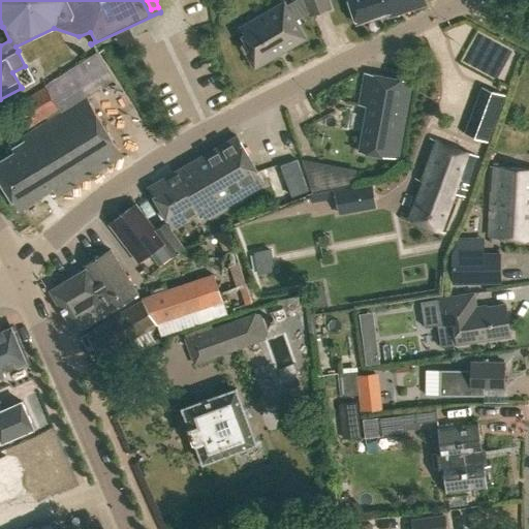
[(296,0),(286,5),(284,2),(240,28),(247,41),(241,44),(254,68),(306,38),(294,20),(309,11),(310,16),(330,8),(325,0),(296,0)]
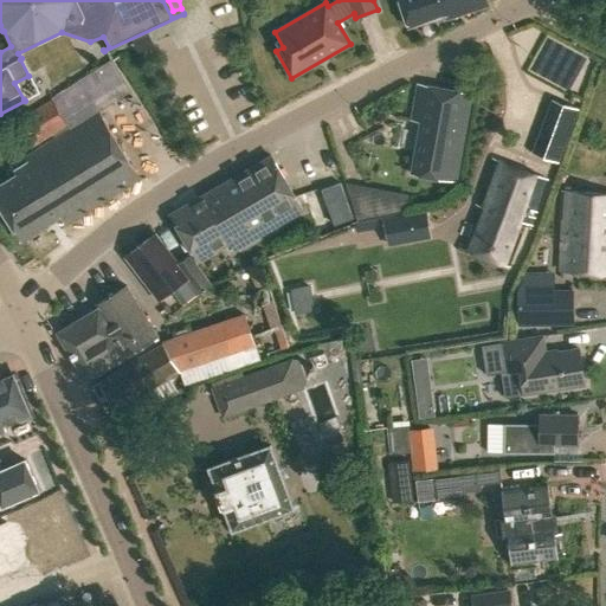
[(488,5),(485,0),(397,0),(407,27),(444,15),(445,19),(488,5)]
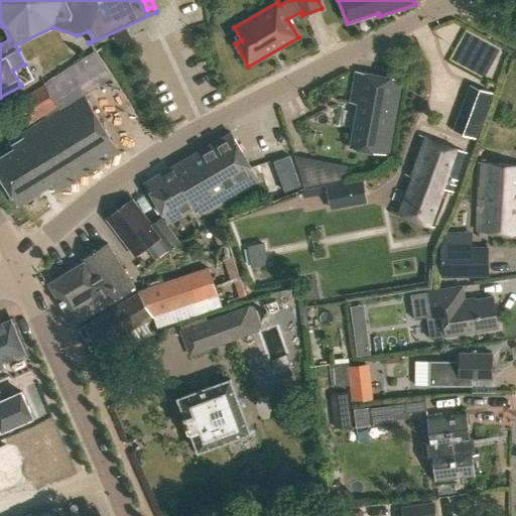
[(351,148),(388,155),(401,80),(356,72),(350,103),(359,105),(350,148),(351,148)]
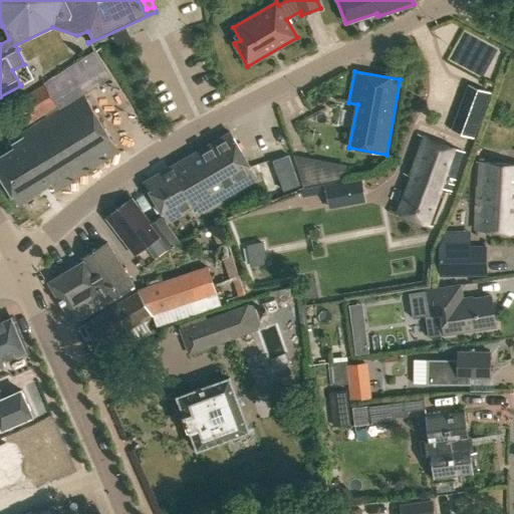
[(14,103),(27,124),(57,105),(44,85),(14,103)]
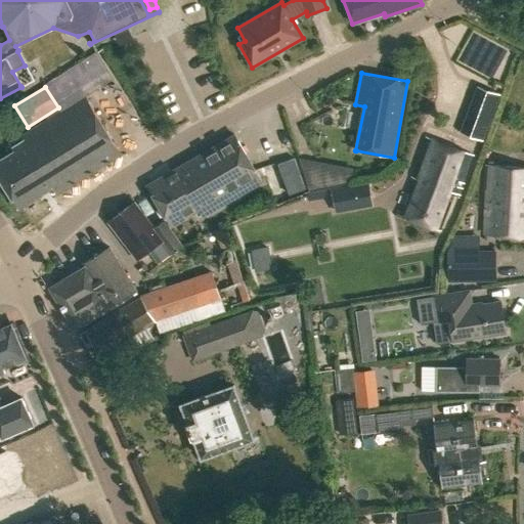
[(461,133),(482,141),(499,94),(477,87),(461,133)]
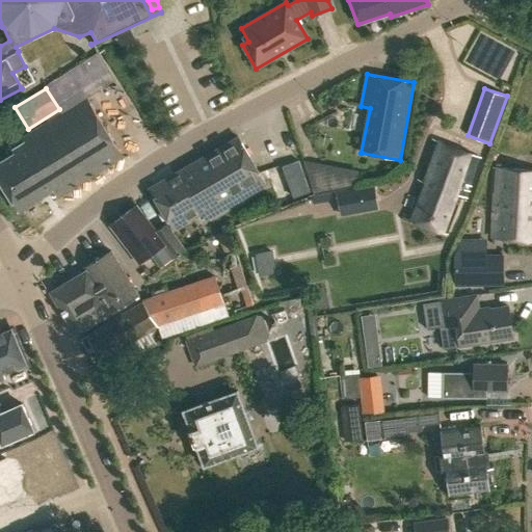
[(0,163),(0,180),(19,211),(53,190),(57,197),(123,157),(87,99),(23,138),(25,142),(12,150),(16,155),(0,163)]
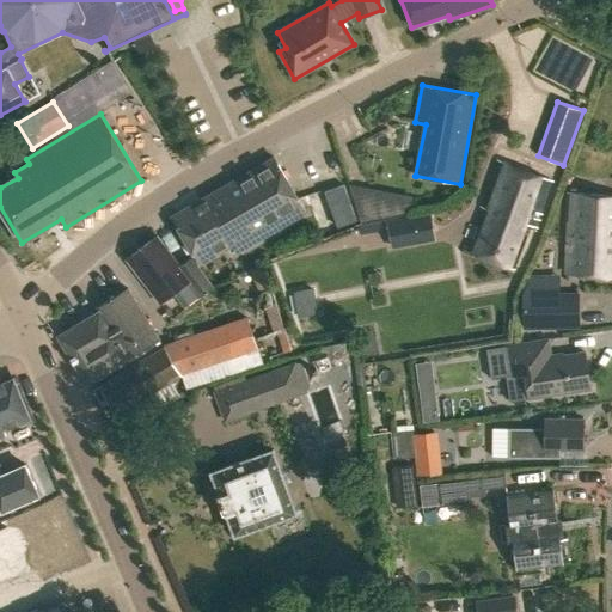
[(176,215),(172,216),(197,259),(224,244),(232,257),(306,214),(275,158),(274,158),(200,201),(176,215)]
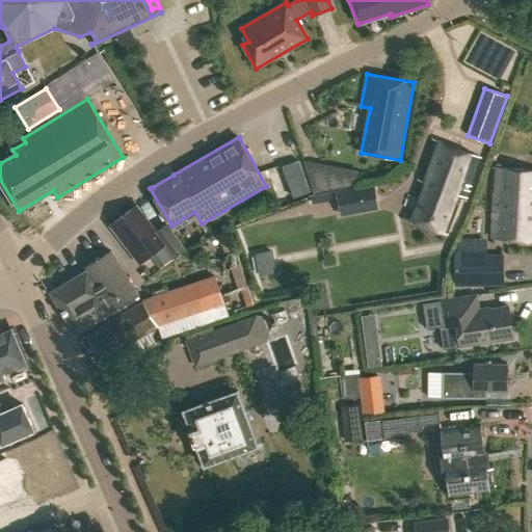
[(411,221),(447,234),(460,194),(464,196),(479,157),(432,139),(418,180),(426,183),(411,221)]
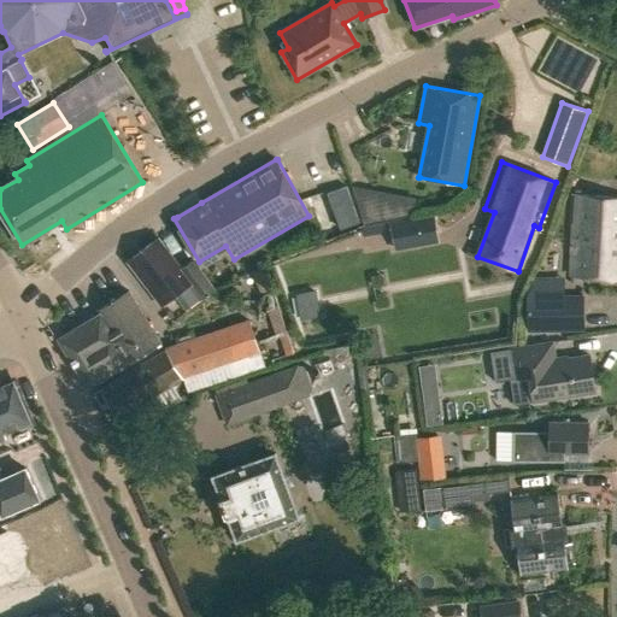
[(346,187),(328,193),(341,229),(358,223),(346,187)]
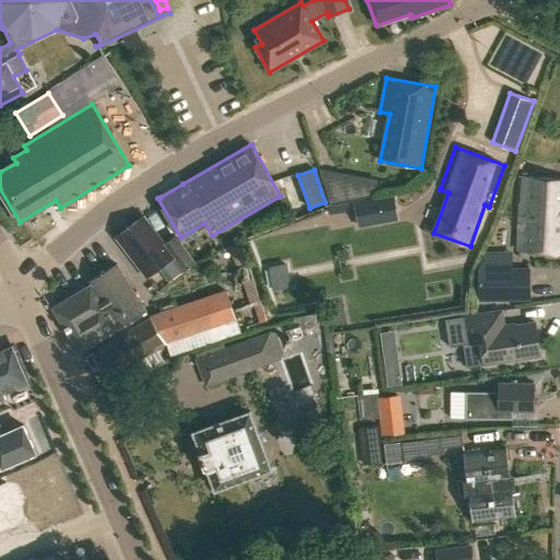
[(518,249),(559,252),(559,179),(520,177),(517,202),(522,202),(518,249)]
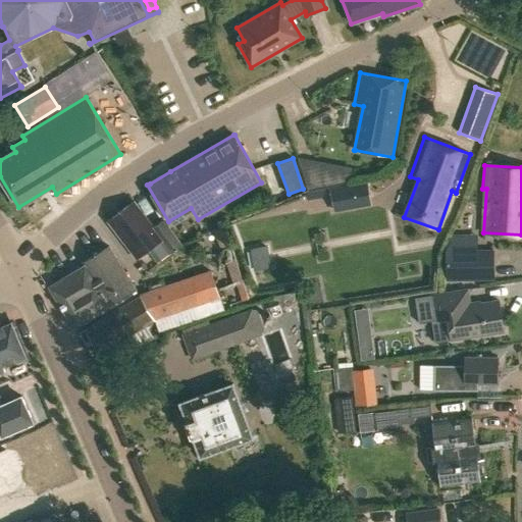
[(308,190),(324,187),(320,166),(303,170),(308,190)]
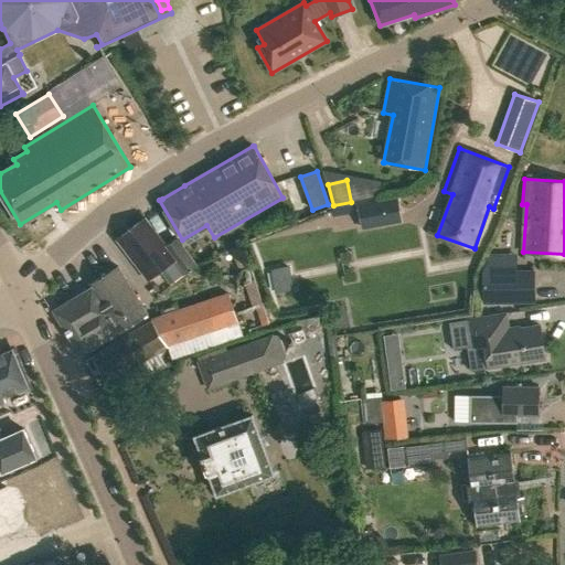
[(362,227),(401,221),(397,199),(358,206),(362,227)]
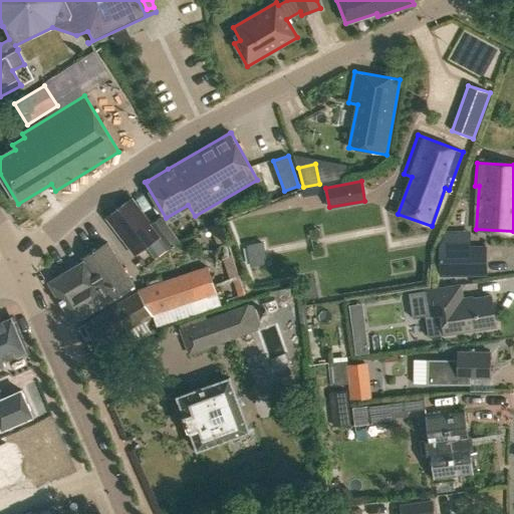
[(151,224),(132,199),(106,218),(135,256),(158,239),(167,251),(180,241),(161,217),(151,224)]
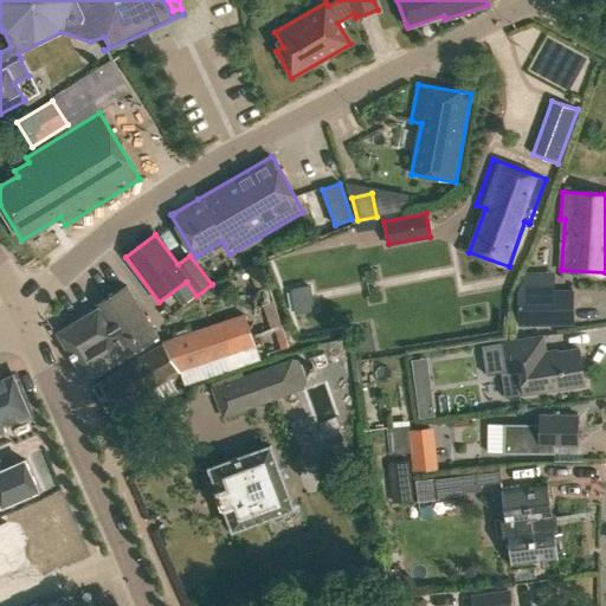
[(57,333),(86,381),(158,337),(126,285),(95,304),(97,309),(57,333)]
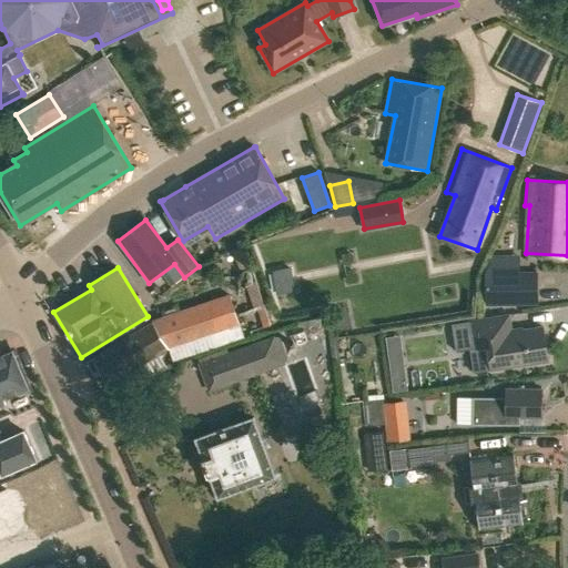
[(273,271),(277,294),(295,291),(291,267),(273,271)]
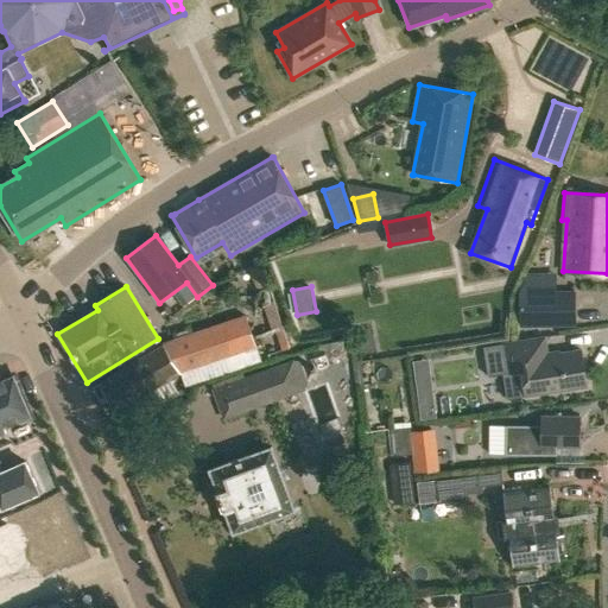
[(518,290),(518,325),(574,325),(574,289),(518,290)]
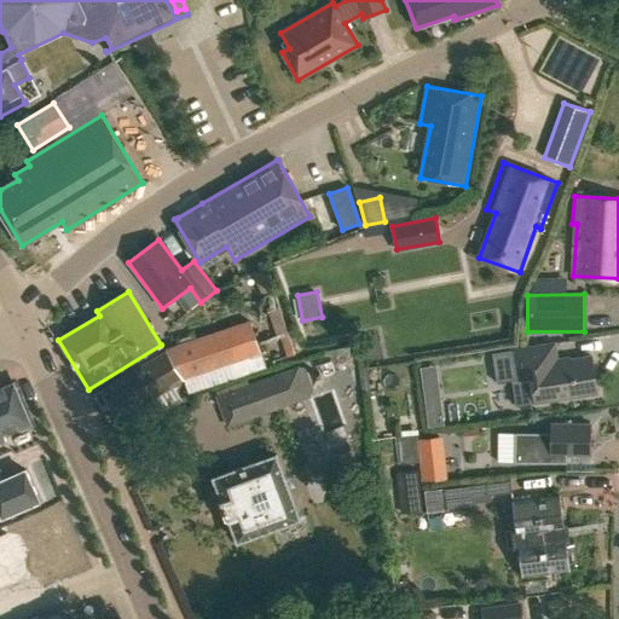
[(173,346),(189,393),(264,368),(248,320),(242,323),(237,305),(191,320),(197,339),(173,346)]
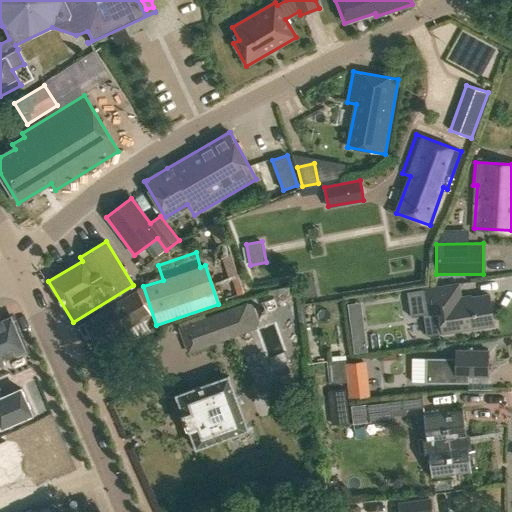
[(421,290),(407,292),(411,317),(423,315),(426,336),(441,334),(493,324),(487,293),(459,298),(457,284),(446,286),(421,290)]
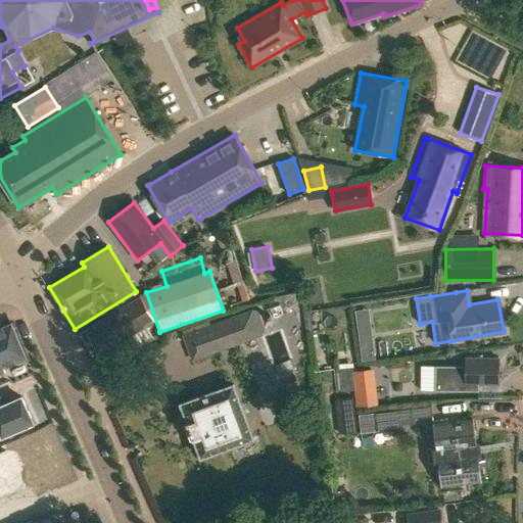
[(155,320),(141,296),(87,329),(101,352),(155,320)]
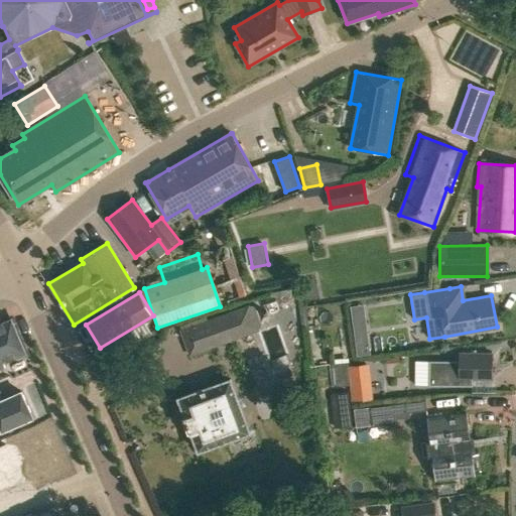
[(267,315),(266,312),(263,313),(249,307),(249,305),(181,331),(190,356),(257,332),(264,316),(267,315)]
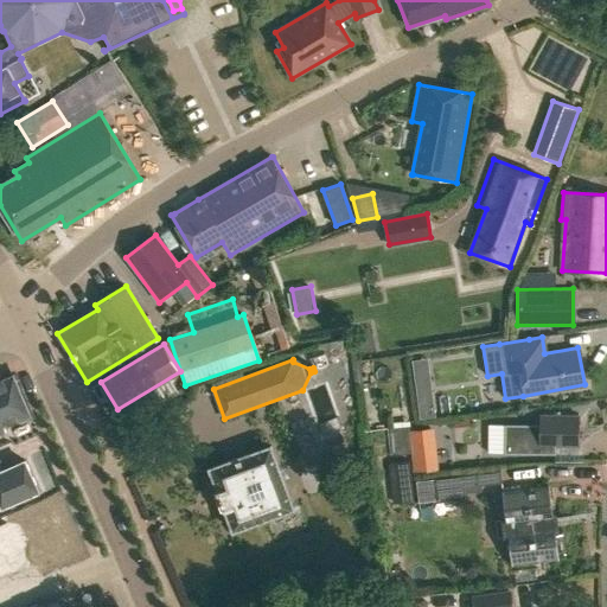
[(0,433),(5,430),(4,428),(31,416),(13,375),(0,381),(0,433)]
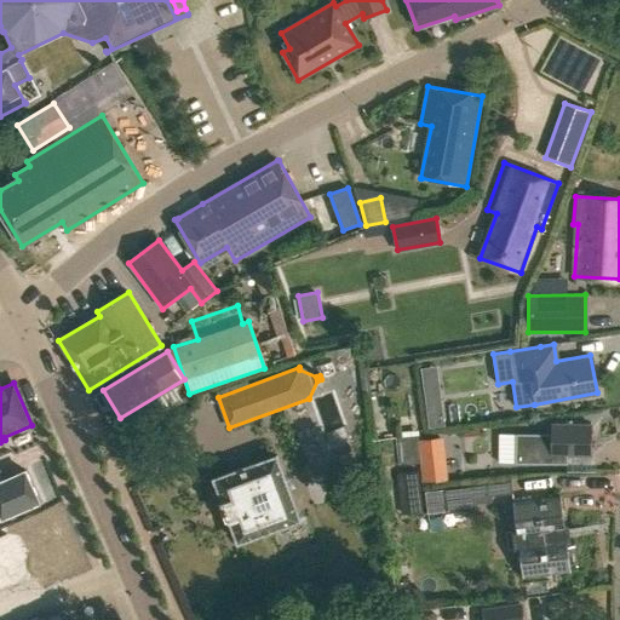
[(440,401),(425,403),(429,428),(443,425),(440,401)]
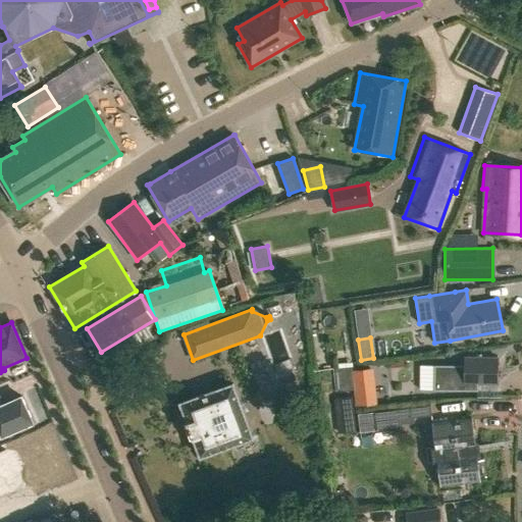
[(465,358),(464,366),(434,366),(434,390),(464,390),(477,390),(477,383),(498,384),(498,358),(465,358)]
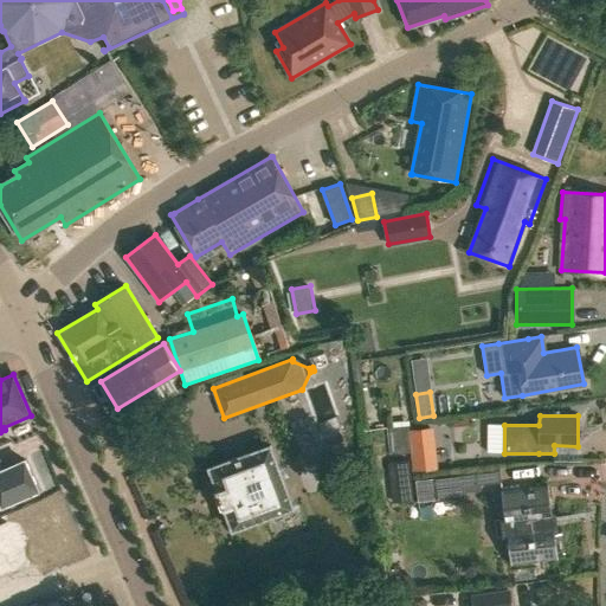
[(410,430),(414,472),(433,470),(430,427),(410,430)]
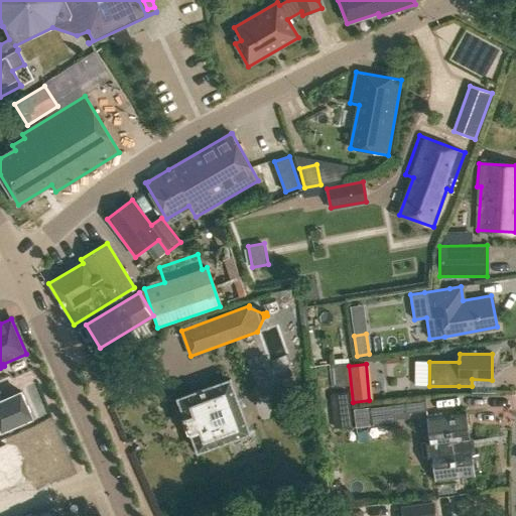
[(250,431),(231,380),(179,399),(199,450),(250,431)]
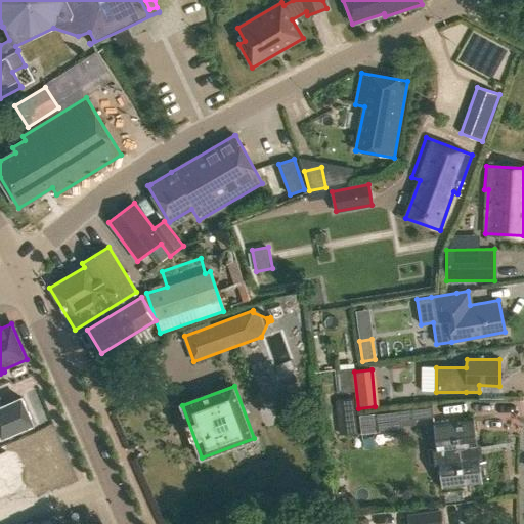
[(0,434),(2,438),(33,425),(20,397),(3,405),(0,398),(0,434)]
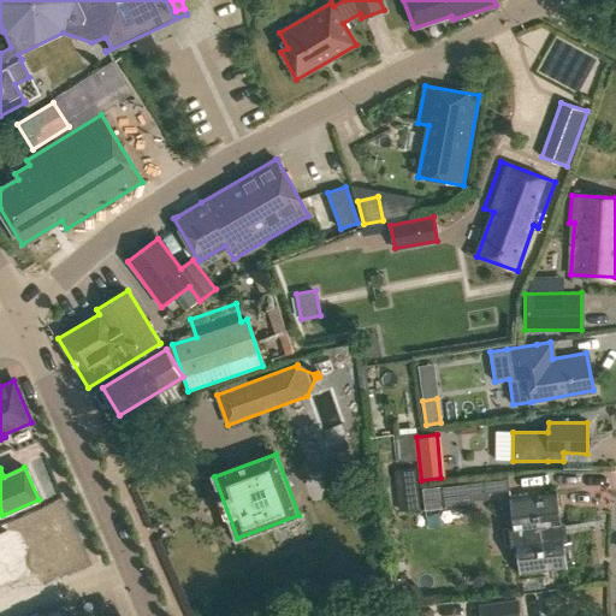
[(421,511),(415,468),(403,471),(409,514),(421,511)]
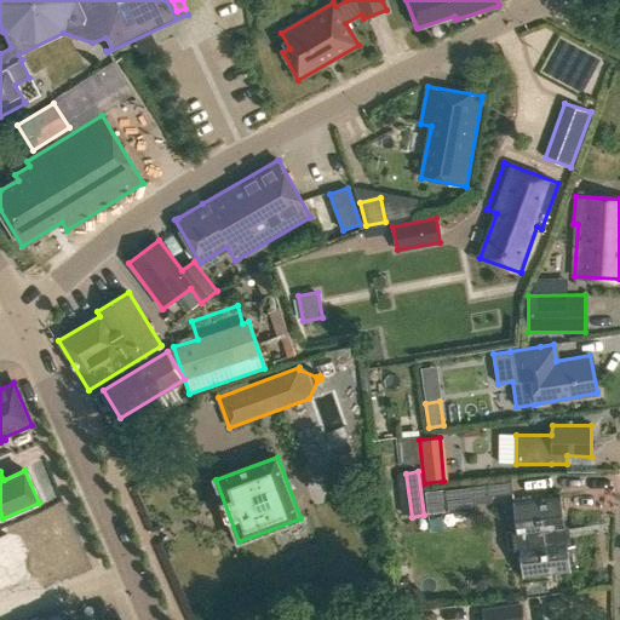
[(441,491),(445,514),(472,511),(471,505),(489,503),(489,495),(511,493),(510,482),(441,491)]
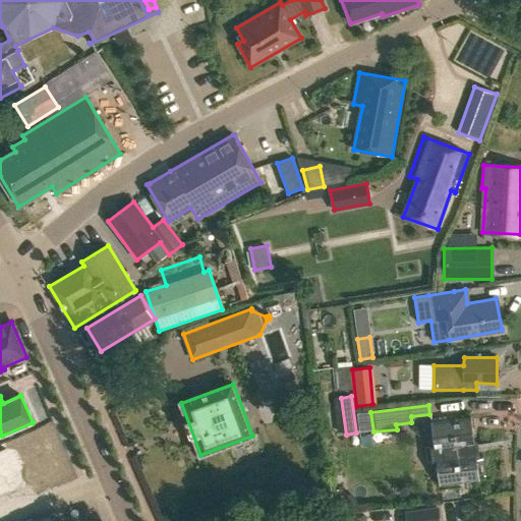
[(471,416),(431,421),(441,485),(480,480),(471,416)]
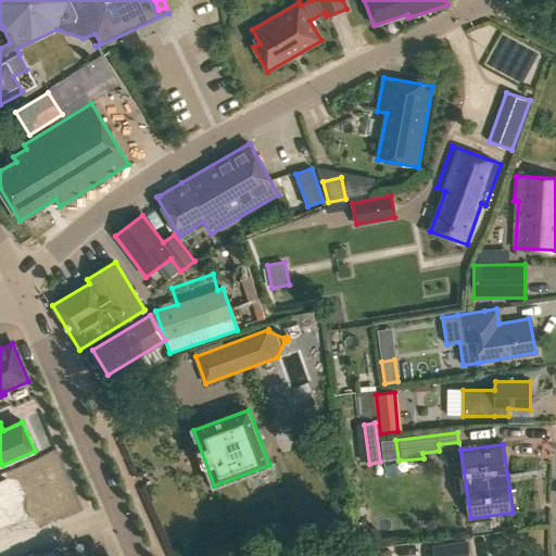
[(0,503),(0,534),(80,509),(65,460),(17,476),(23,495),(0,503)]
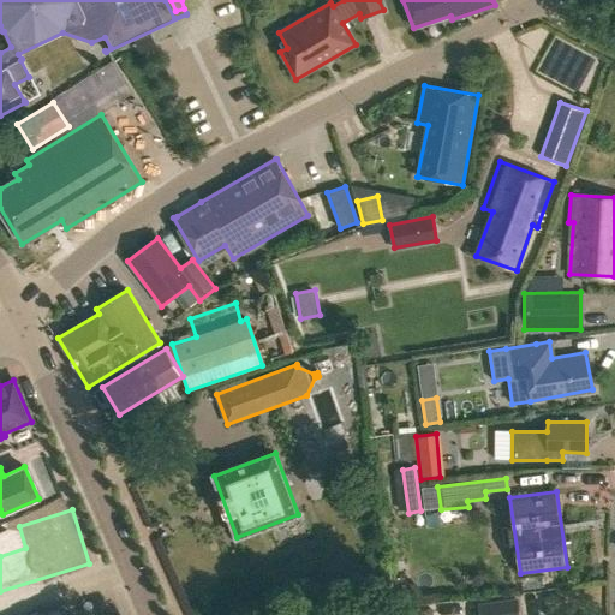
[(520,614),(518,599),(491,604),(493,614),(520,614)]
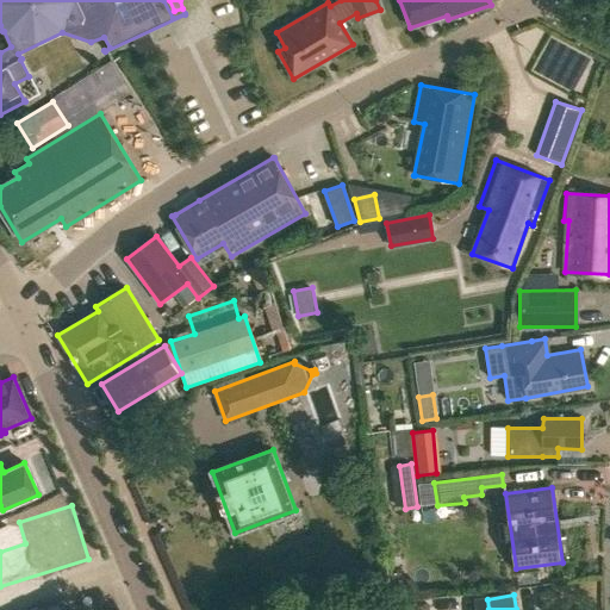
[(69,609),(64,598),(39,609),(36,608),(31,609),(69,609)]
